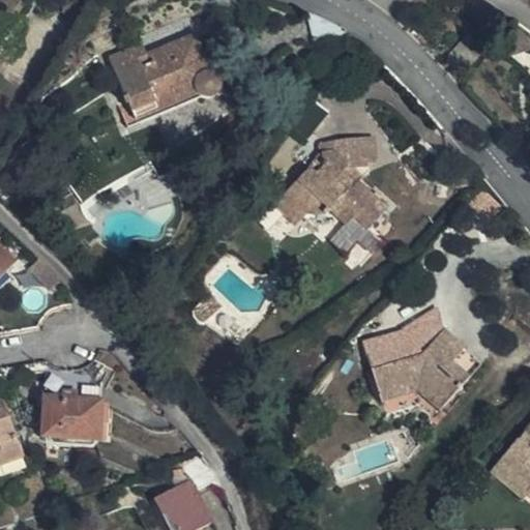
[(529,42),(520,33),(516,36),(529,49),(529,42)]
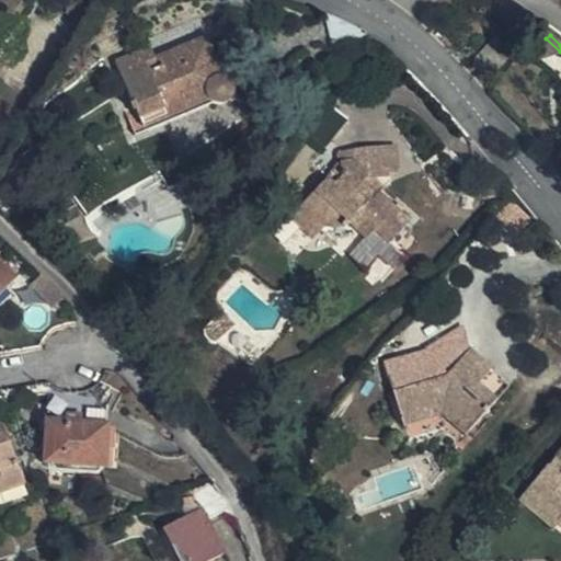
[(225,81),(220,78),(205,38),(161,55),(152,58),(148,49),(113,64),(129,105),(119,110),(132,137),(147,132),(141,117),(206,91),(212,104),(214,105),(218,105),(222,102),(226,99),(228,94),(228,90),(227,86),(225,81)]
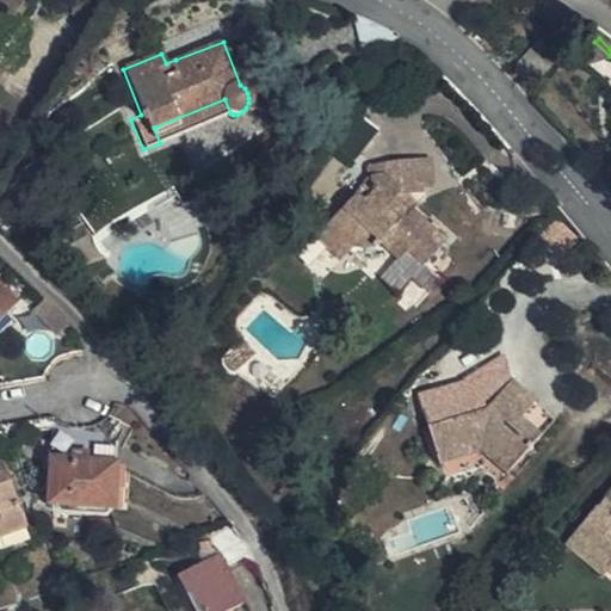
[(610,65),(610,56),(594,42),(574,57),(588,72),(610,65)]
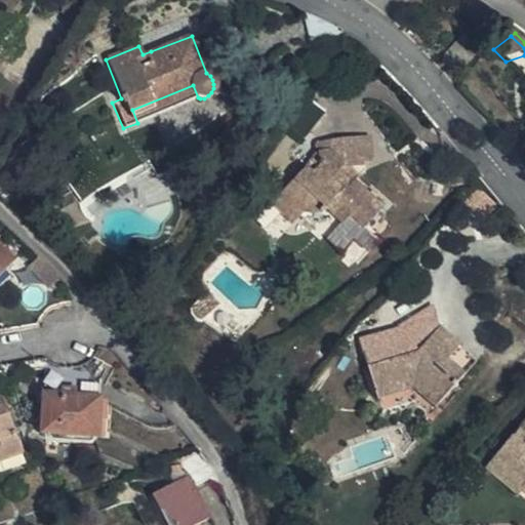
[(148,42),(138,46),(143,54),(151,51),(148,42)]
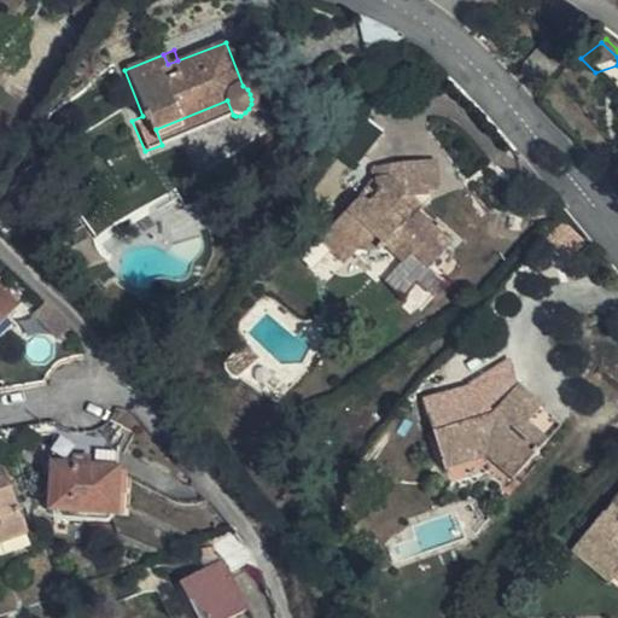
[(227,100),(156,129),(162,145),(233,115),(227,100)]
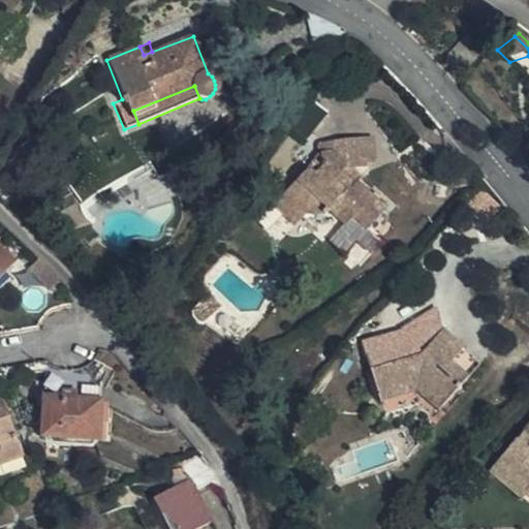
[(376,197),(353,180),(350,184),(337,174),(343,166),(346,167),(365,164),(361,136),(325,142),(327,148),(319,149),(319,164),(302,183),(294,179),(276,199),(299,219),(307,210),(321,216),(327,212),(345,225),(351,218),(366,230),(379,215),(370,206),(376,197)]
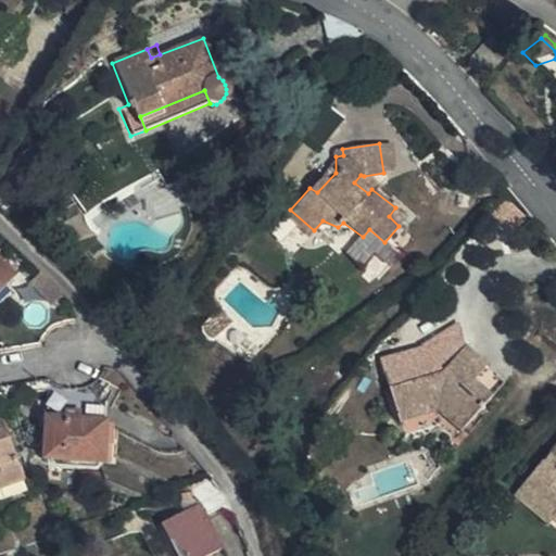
[(292,217),(277,231),(293,250),(308,237),(292,217)]
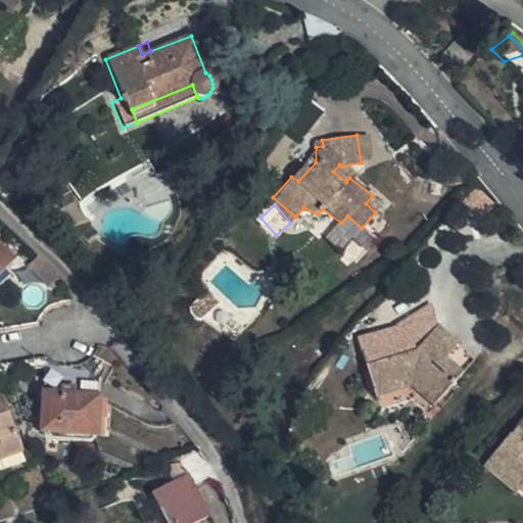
[(0,270),(7,264),(8,262),(0,252),(0,270)]
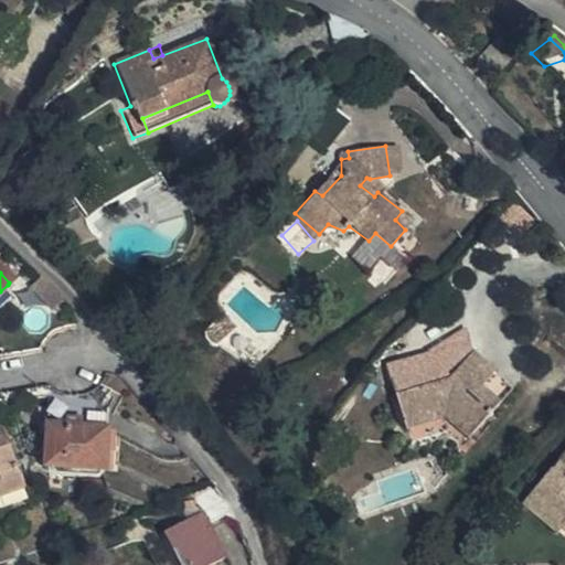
[(63,334),(76,333),(73,330),(56,304),(34,311),(20,331),(43,350),(55,338),(63,334)]
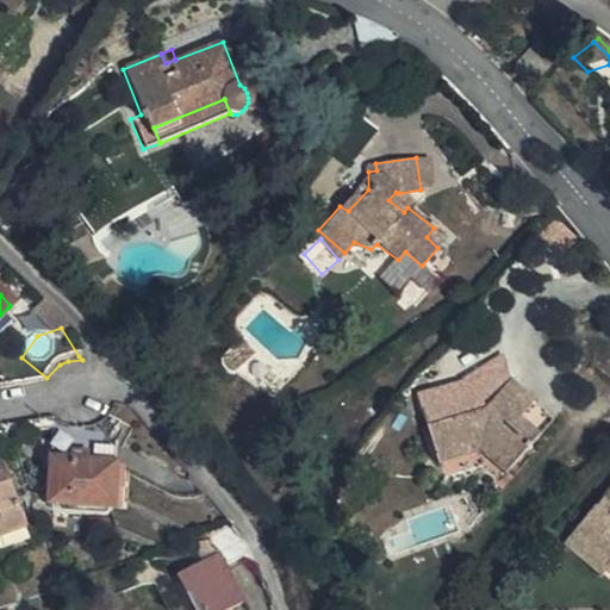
[(242,368),(259,354),(243,338),(224,358),(221,365),(223,369),(228,373),(235,373),(242,368)]
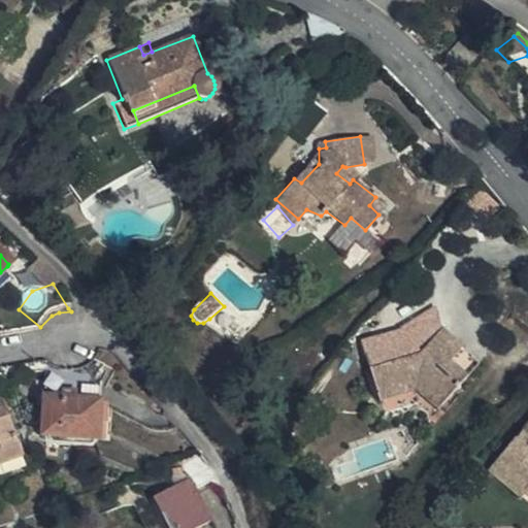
[(405,331),(364,340),(371,375),(375,388),(418,377),(442,400),(479,358),(439,323),(430,334),(427,336),(408,340),(405,331)]
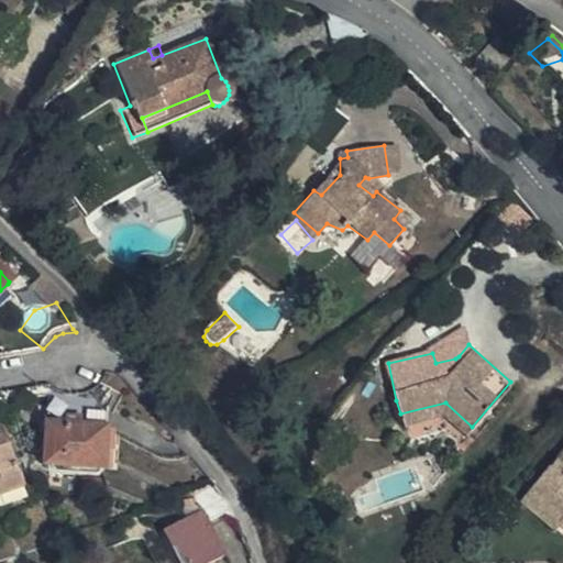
[(44,426),(102,429),(103,411),(73,401),(61,399),(59,408),(46,407),(44,426)]
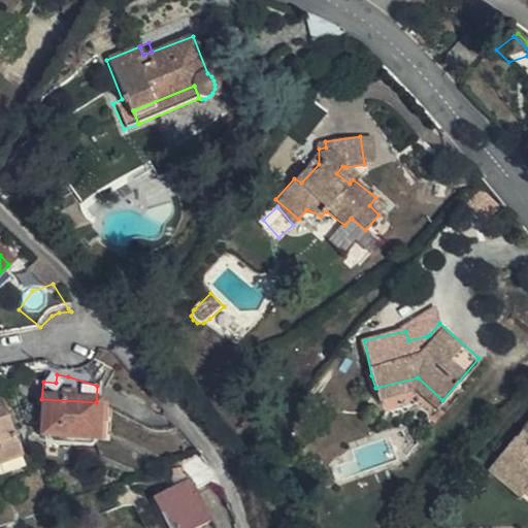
[(96,406),(96,402),(41,399),(38,438),(93,442),(93,441),(94,424),(96,406)]
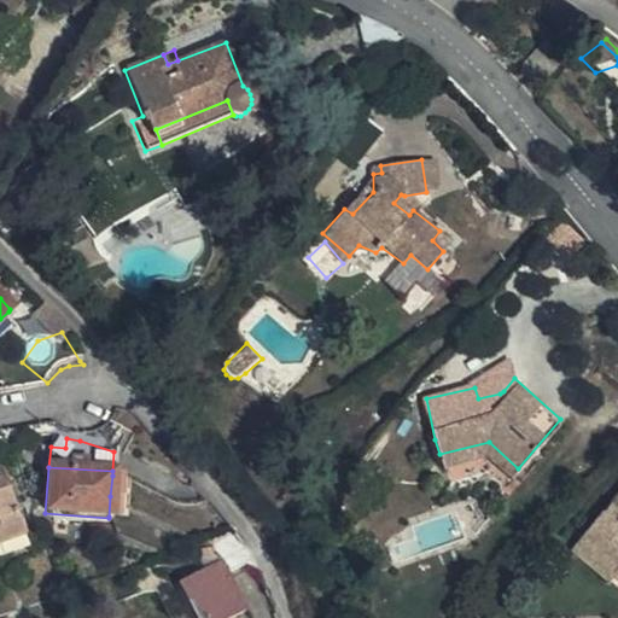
[(122,477),(112,476),(110,496),(120,497),(122,477)]
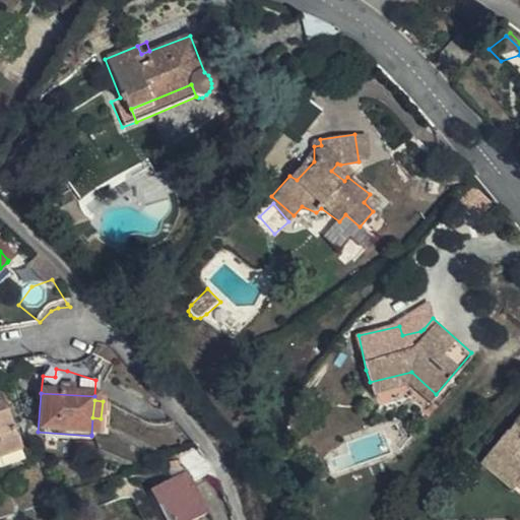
[(0,468),(22,461),(0,401),(0,468)]
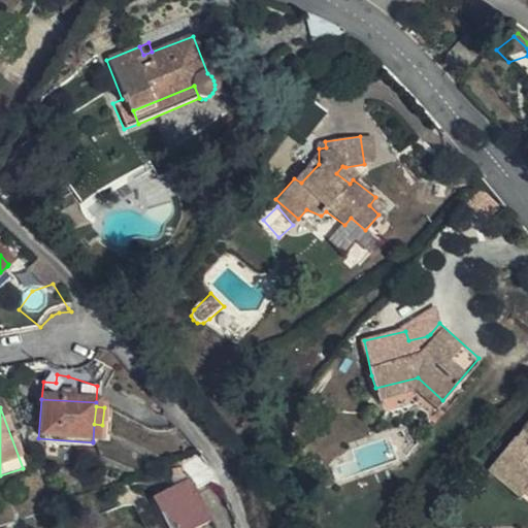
[(94,424),(93,441),(101,441),(102,425),(94,424)]
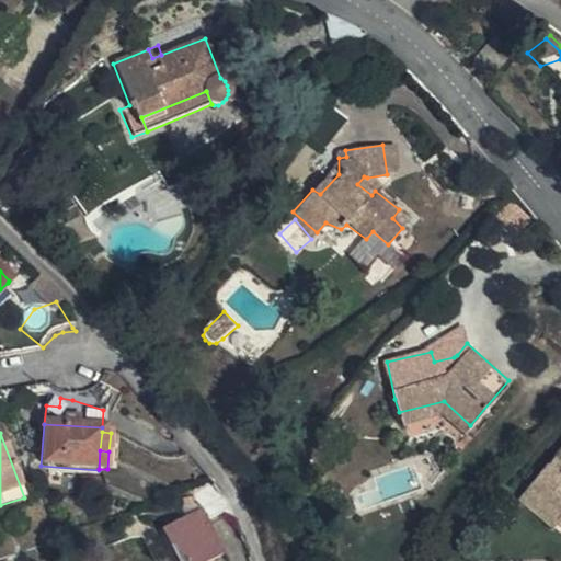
[(560,451),(529,488),(560,515),(560,517),(558,522),(559,524),(560,525),(560,451)]
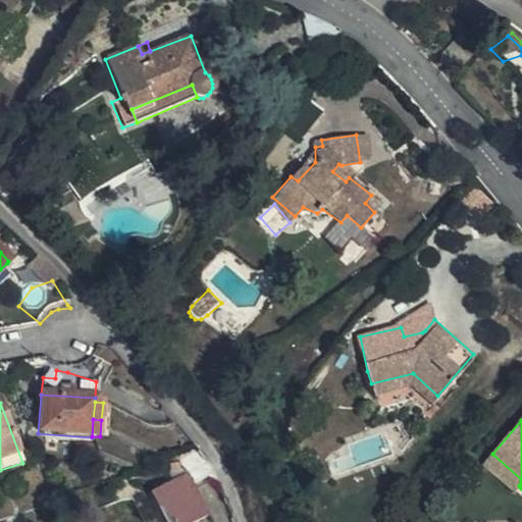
[(514,496),(520,487),(519,485),(521,481),(521,479),(492,454),(481,467),(514,496)]
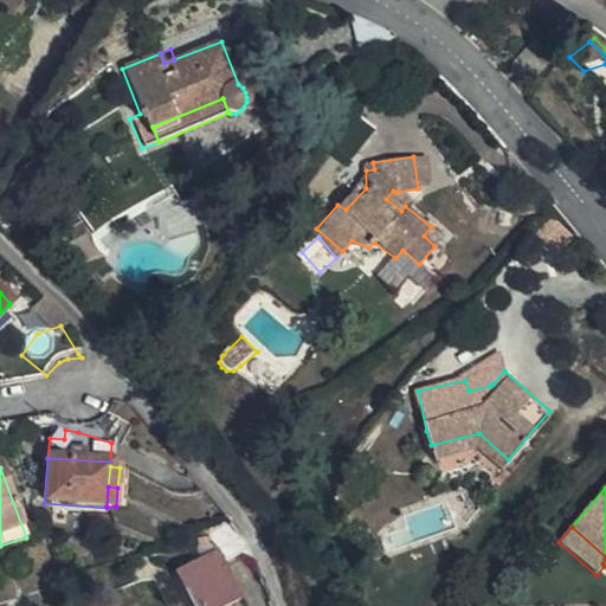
[(226,605),(240,600),(224,565),(243,556),(231,530),(208,539),(216,553),(176,569),(194,605),(226,605)]
